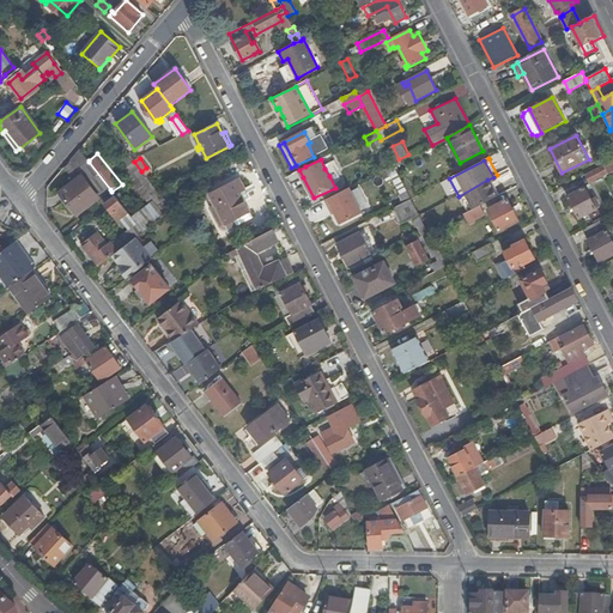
[(110,189),(89,162),(78,170),(83,176),(60,193),(77,214),(110,189)]
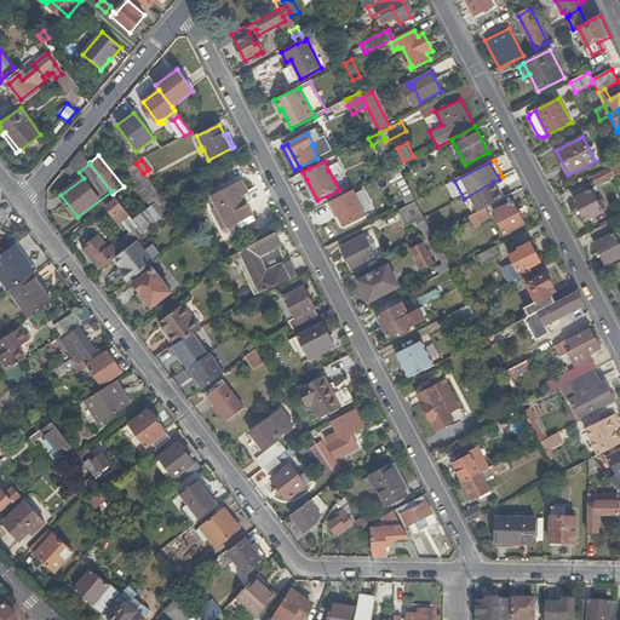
[(412,193),(399,166),(391,170),(405,197),(412,193)]
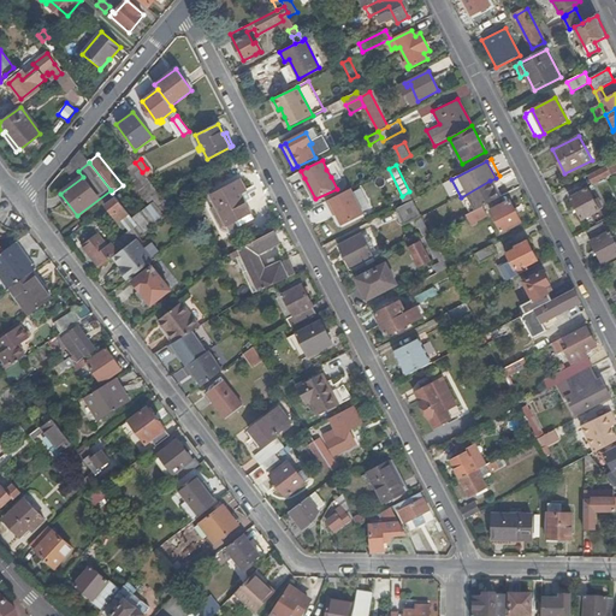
[(608,166),(590,177),(593,184),(611,175),(608,166)]
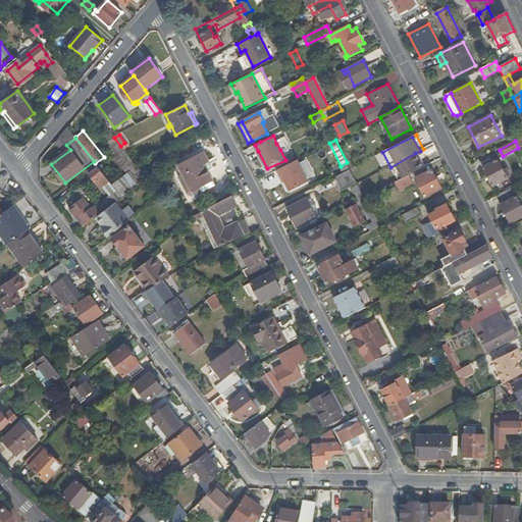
[(214,186),(207,171),(203,164),(208,161),(203,152),(178,165),(183,174),(192,191),(198,188),(201,192),(214,186)]
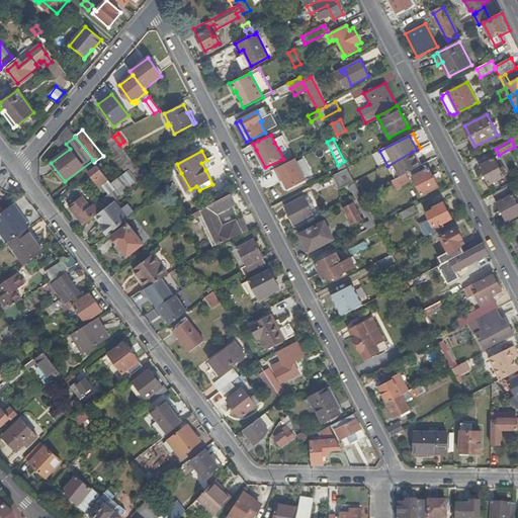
[(412,152),(387,166),(389,169),(395,180),(407,174),(420,167),(416,159),(412,152)]
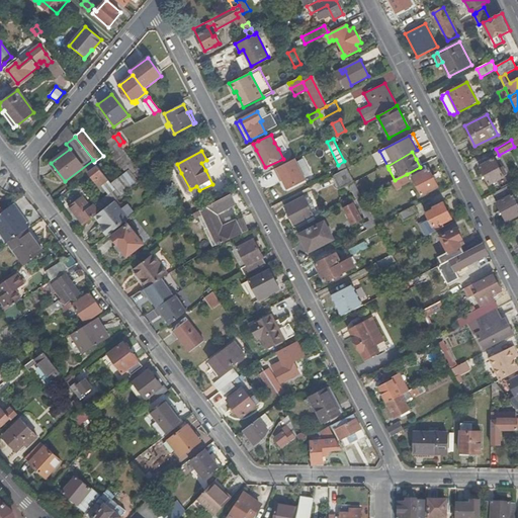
[(135,170),(138,168),(133,162),(125,153),(121,155),(132,168),(133,167),(135,170)]
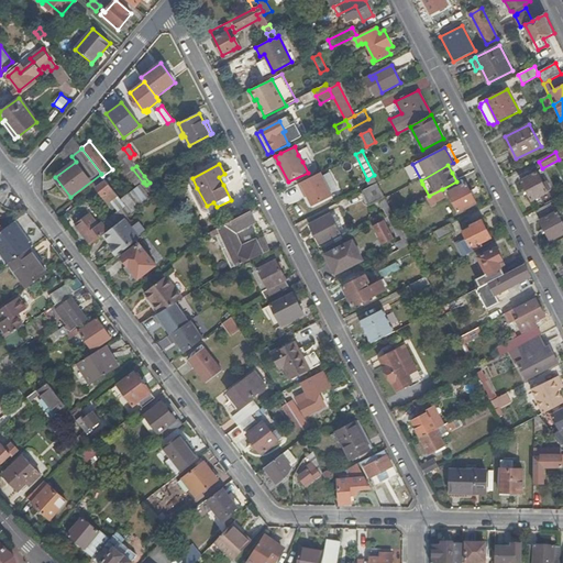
[(547,189),(545,186),(539,173),(522,181),(532,200),(551,190),(549,188),(547,189)]
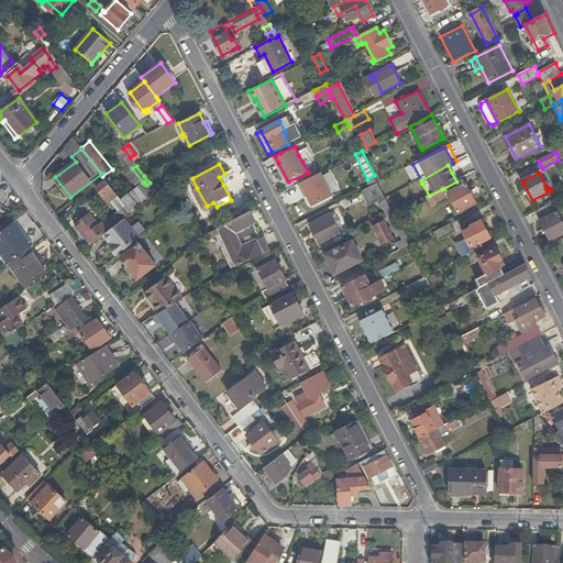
[(219,177),(223,185),(230,181),(228,177),(227,178),(224,174),(219,177)]
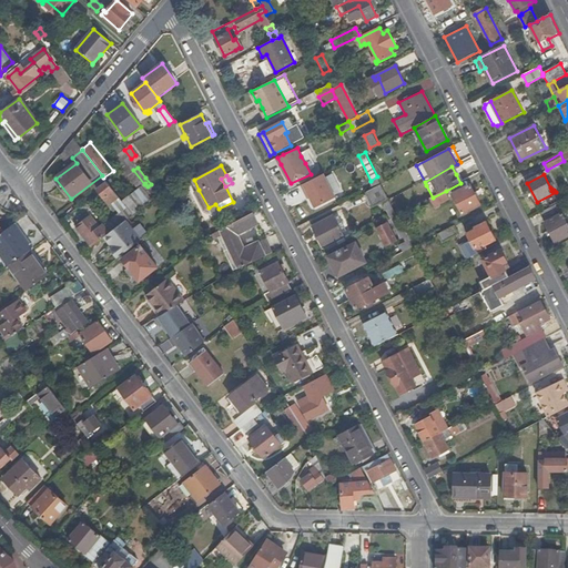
[(317,178),(286,194),(290,200),(297,196),(321,183),(317,178)]
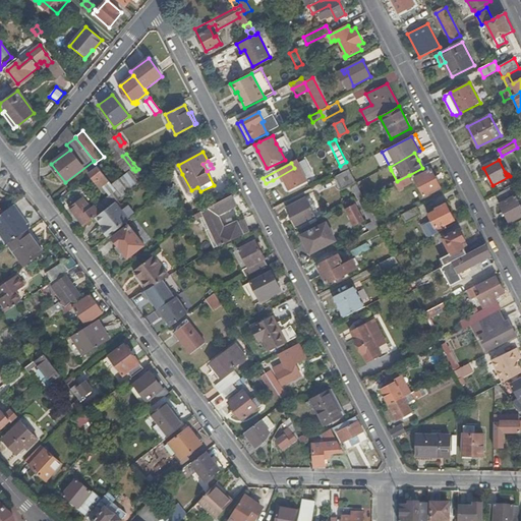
[(103,186),(109,181),(99,167),(90,173),(101,187),(103,186)]
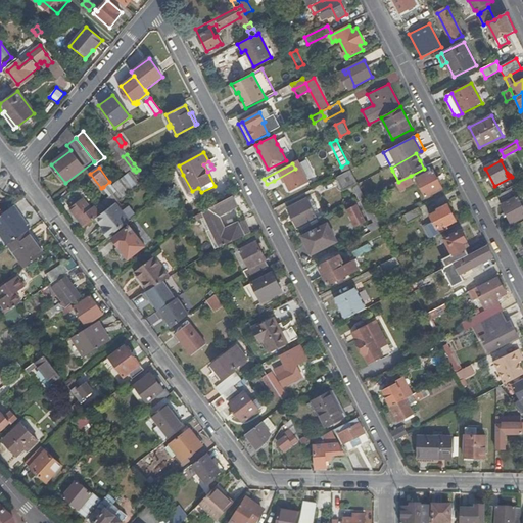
[(296,171),(295,169),(274,181),(283,198),(310,185),(305,178),(298,182),(293,173),(296,171)]
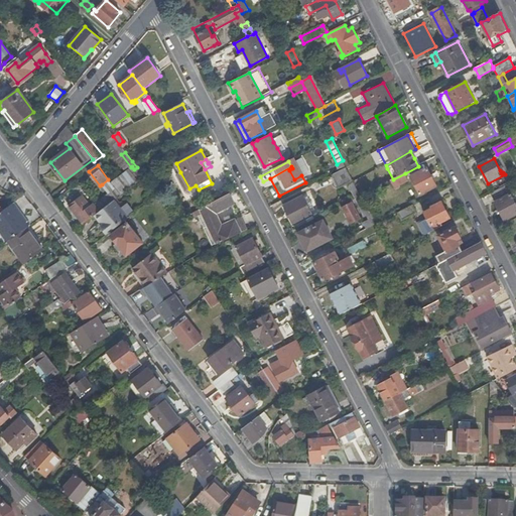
[(361,196),(347,168),(334,175),(340,188),(349,183),(357,199),(358,198),(361,196)]
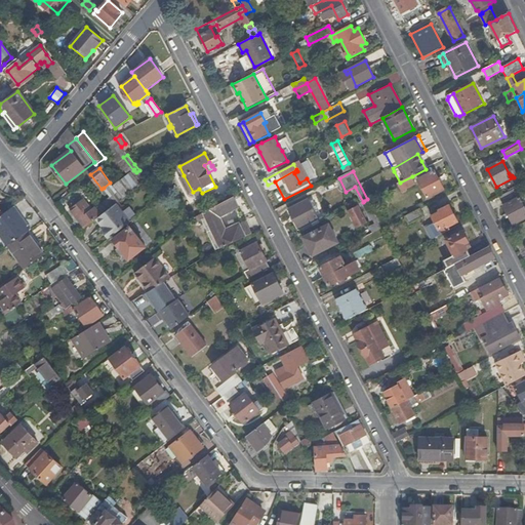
[(419,179),(429,197),(445,189),(436,171),(419,179)]
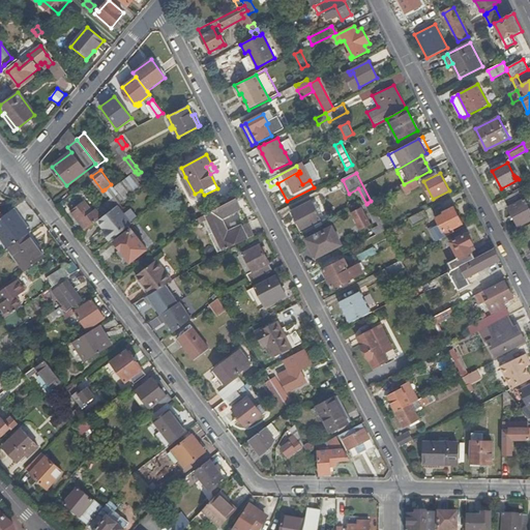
[(142,186),(148,181),(142,174),(136,179),(142,186)]
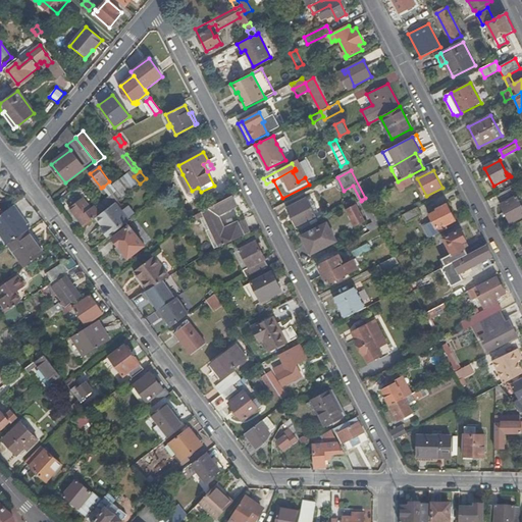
[(193,196),(201,192),(198,188),(192,191),(183,174),(177,176),(187,194),(188,194),(189,195),(190,196),(191,196),(192,196),(193,196)]
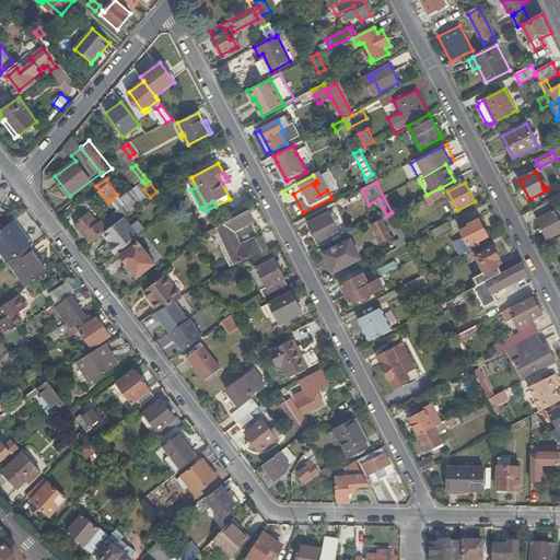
[(427,195),(423,196),(428,205),(444,197),(440,188),(427,195)]
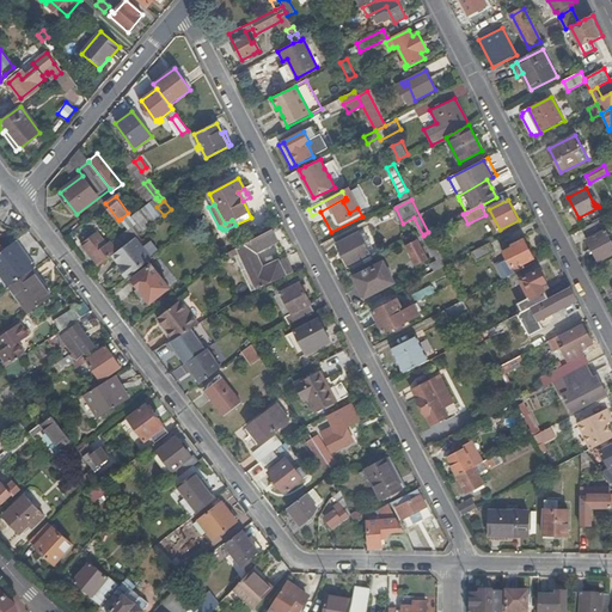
[(142,231),(142,232),(164,215),(157,207),(136,222),(142,231)]
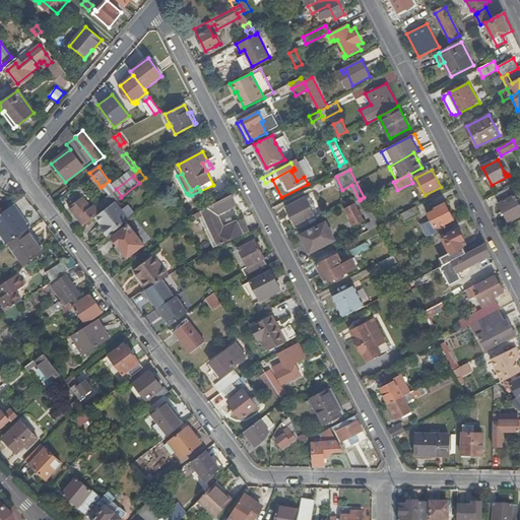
[(110,195),(114,201),(121,196),(116,189),(109,181),(103,186),(110,195)]
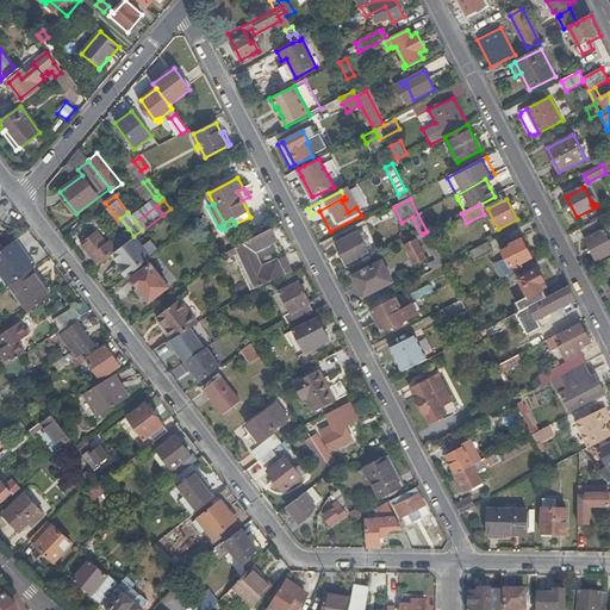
[(603,230),(597,219),(580,229),(597,261),(609,254),(609,241),(604,230),(603,230)]
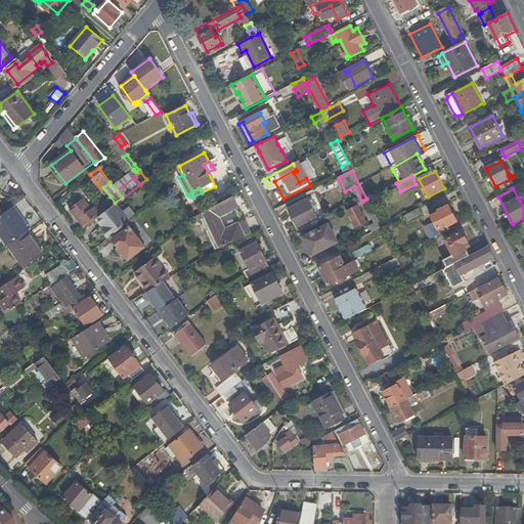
[(67,203),(79,219),(91,210),(79,193),(67,203)]
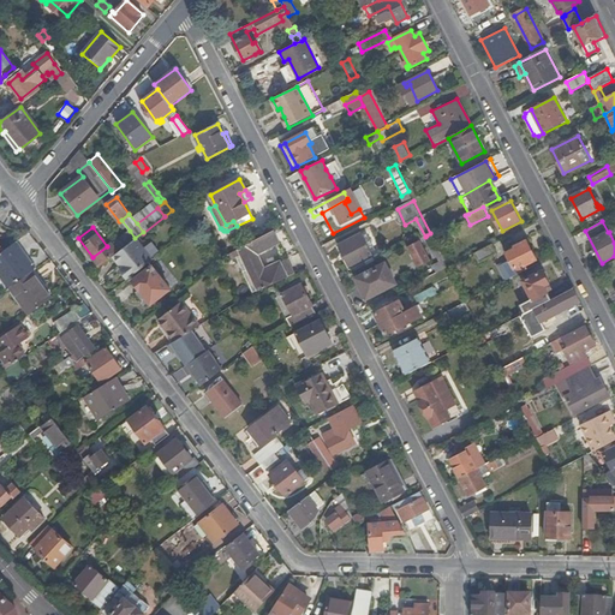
[(113,244),(119,251),(136,239),(135,238),(130,231),(113,244)]
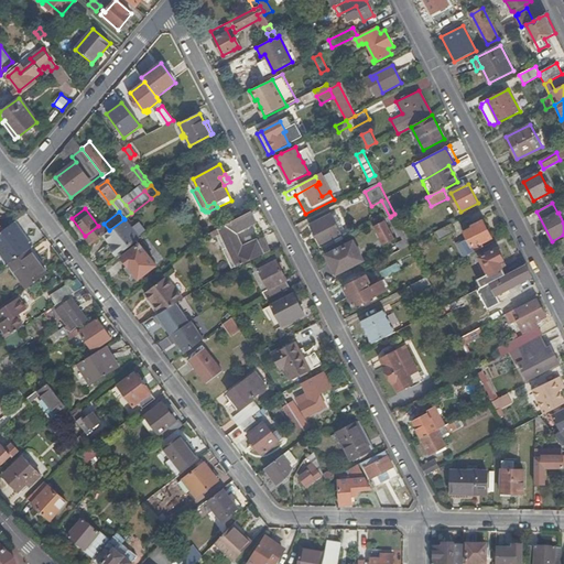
[(250,212),(209,234),(213,238),(221,234),(237,267),(270,251),(263,238),(249,245),(248,242),(241,246),(236,234),(256,223),(250,212)]
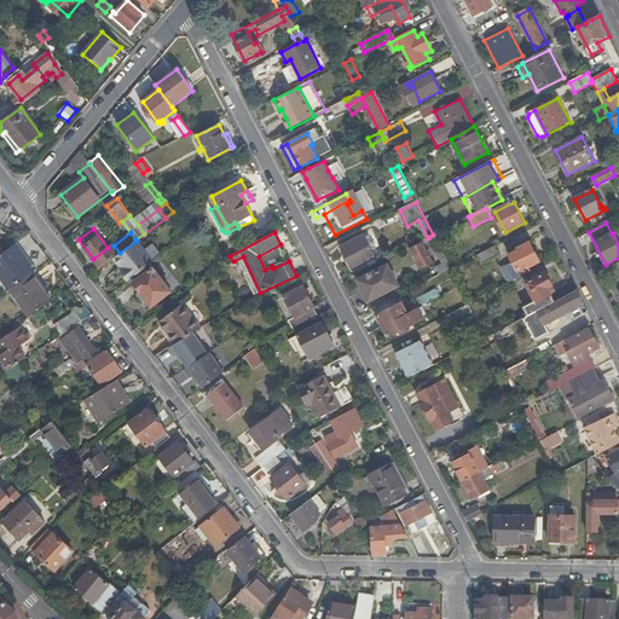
[(375,258),(364,236),(342,247),(353,270),(375,258)]
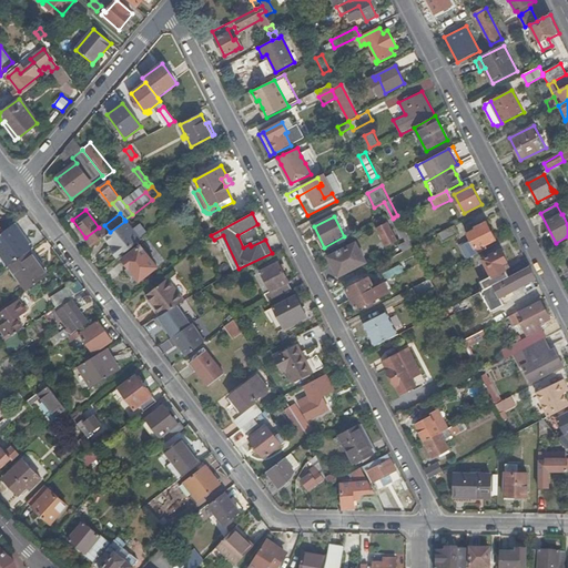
[(111,250),(118,259),(142,241),(127,220),(125,221),(110,232),(104,237),(109,243),(113,243),(115,246),(111,250)]
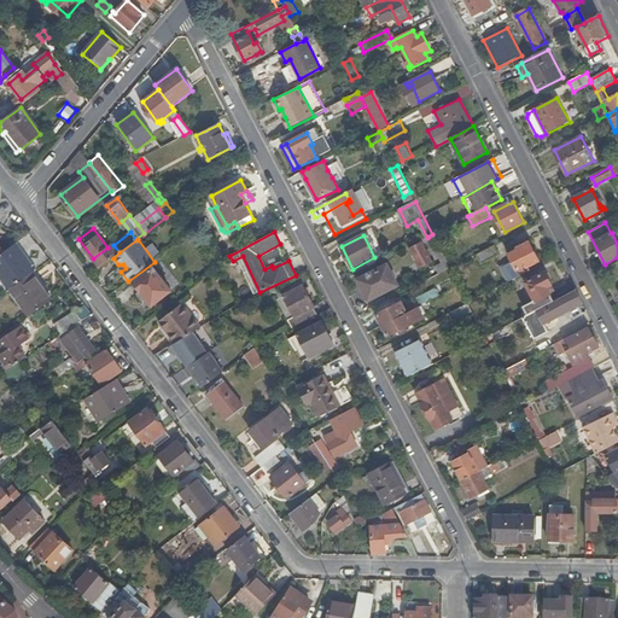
[(421,240),(410,246),(421,268),(432,262),(424,244),(421,240)]
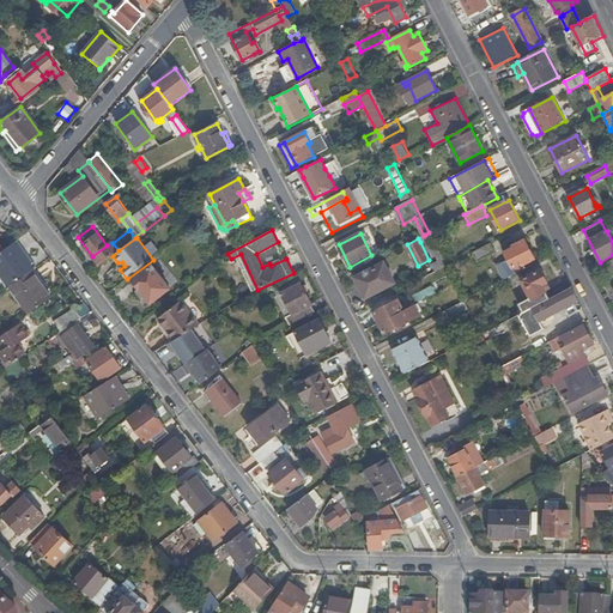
[(92,256),(99,266),(101,265),(119,250),(113,243),(111,241),(107,246),(92,256)]
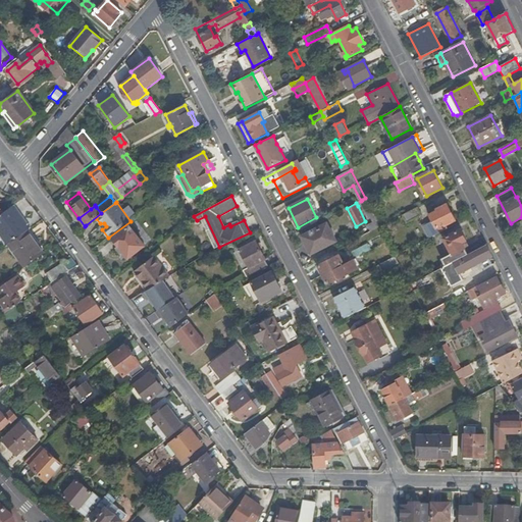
[(439,232),(448,228),(447,225),(456,220),(448,205),(437,210),(436,207),(433,209),(435,213),(430,215),(437,228),(439,232)]
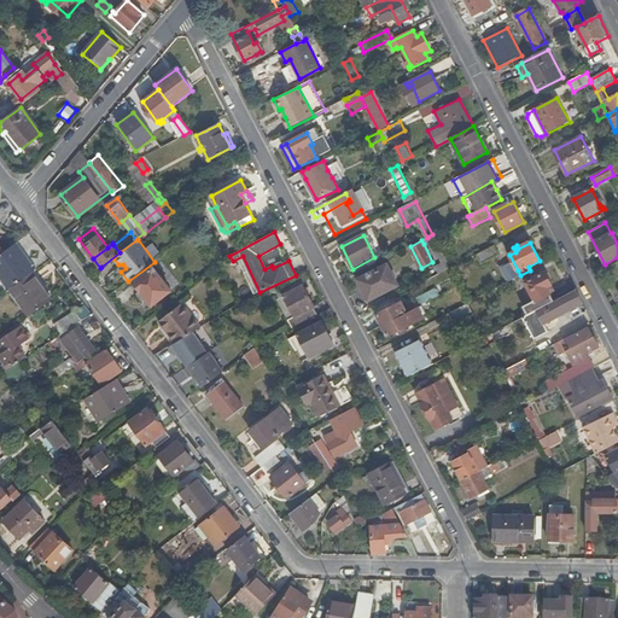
[(35,272),(15,244),(0,255),(0,274),(11,289),(33,273),(35,272)]
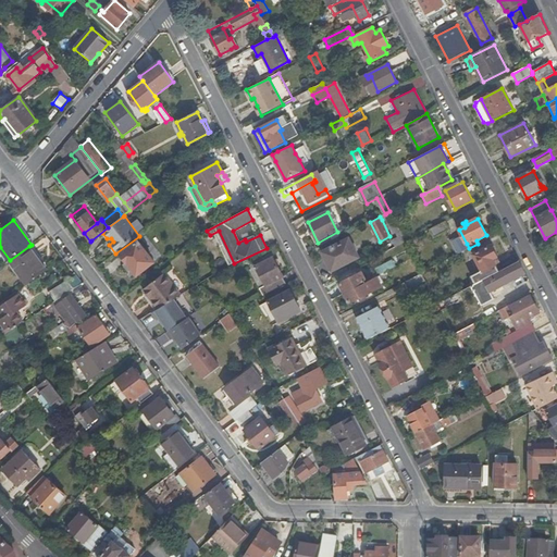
[(446,222),(430,231),(434,238),(449,230),(446,222)]
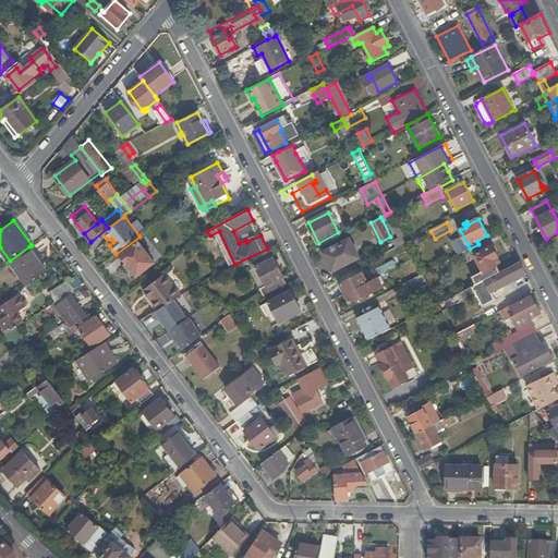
[(407,243),(400,231),(398,232),(400,239),(395,241),(398,247),(407,243)]
